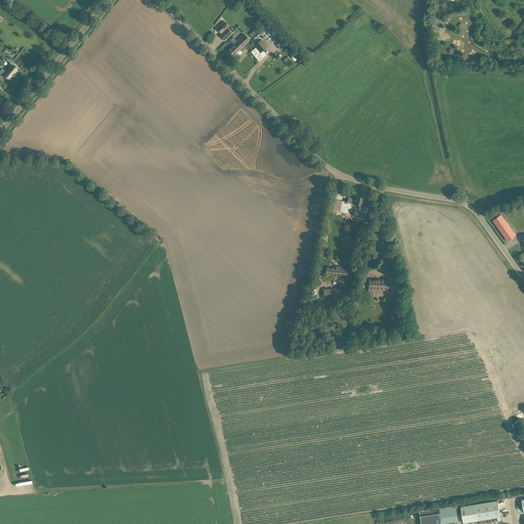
[(442,19),(438,16),(431,28),(438,32),(445,22),(442,19)]
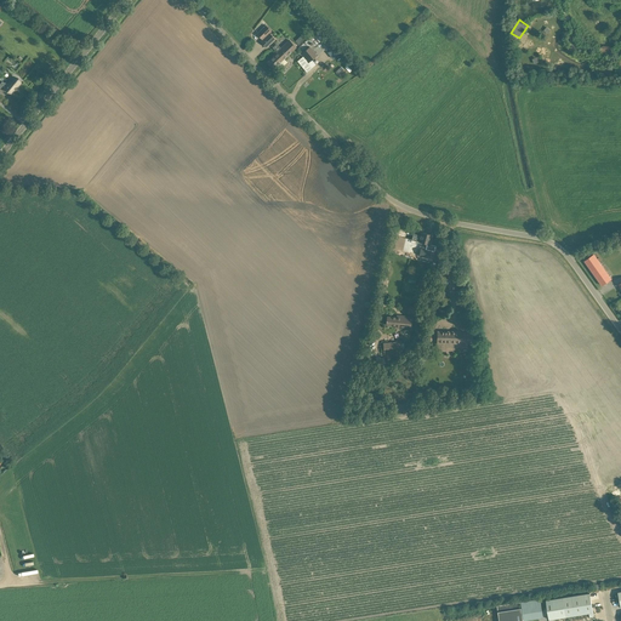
[(266,26),(257,33),(262,40),(269,33),(272,32),(266,26)]
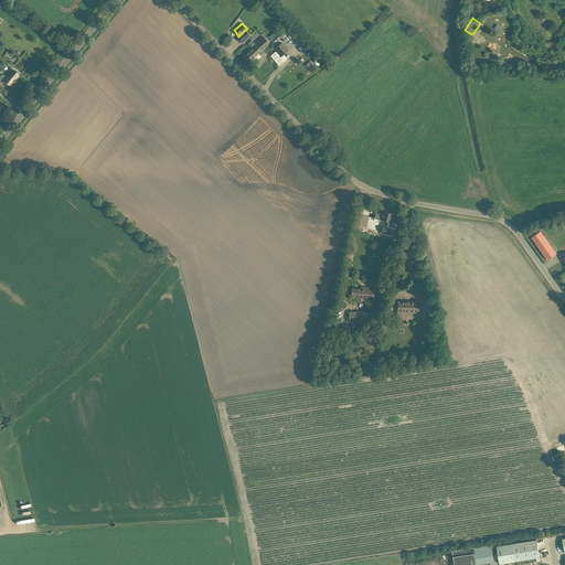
[(291,29),(286,33),(290,39),(296,34),(291,29)]
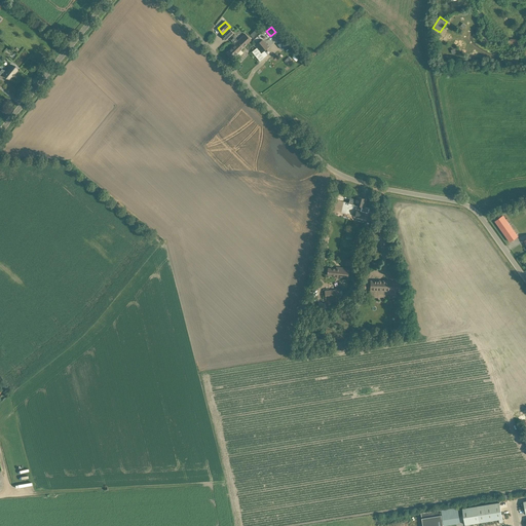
[(222,34),(221,35),(226,40),(233,33),(228,28),(222,34)]
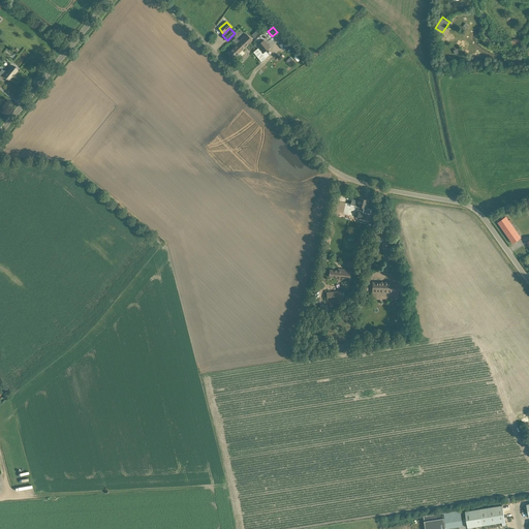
[(279,31),(274,35),(280,42),(282,41),(285,38),(279,31)]
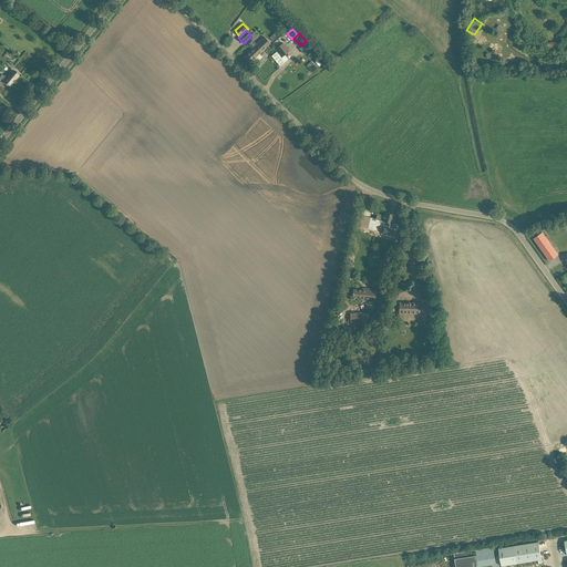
[(254,49),(244,58),(249,63),(259,53),(267,45),(270,42),(265,38),(261,40),(257,43),(253,48),(254,49)]
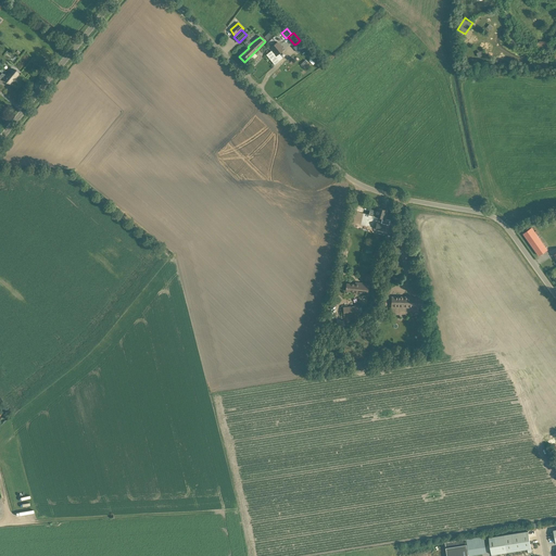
[(545,40),(540,40),(538,42),(536,43),(536,46),(536,47),(536,49),(540,49),(545,49),(548,49),(548,48),(548,46),(548,45),(548,43),(546,42),(545,40)]
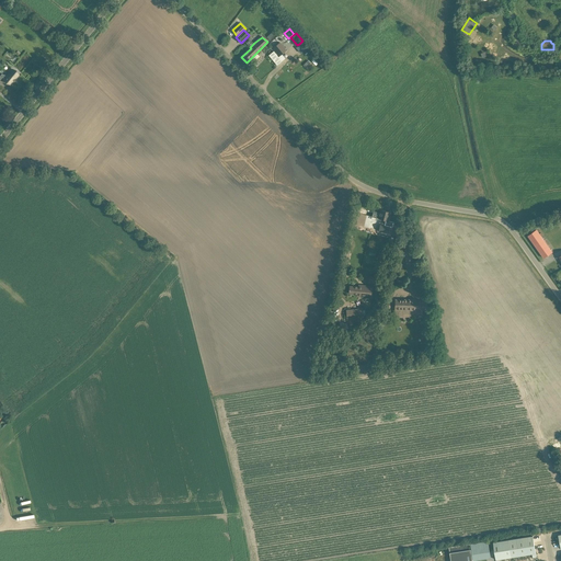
[(296,47),(300,53),(307,47),(302,42),(296,47)]
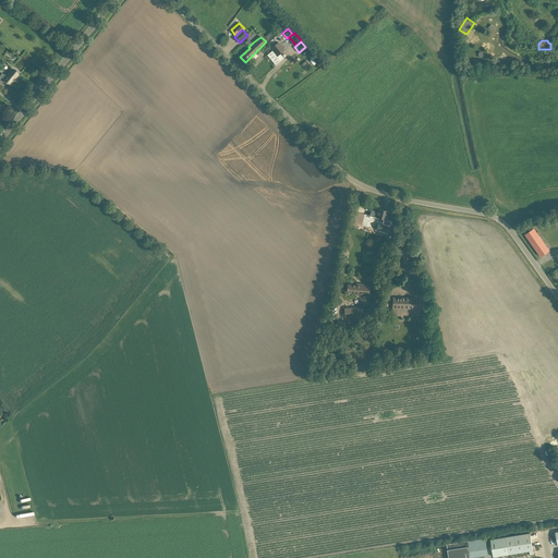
[(279,43),(271,48),(279,56),(286,50),(279,43)]
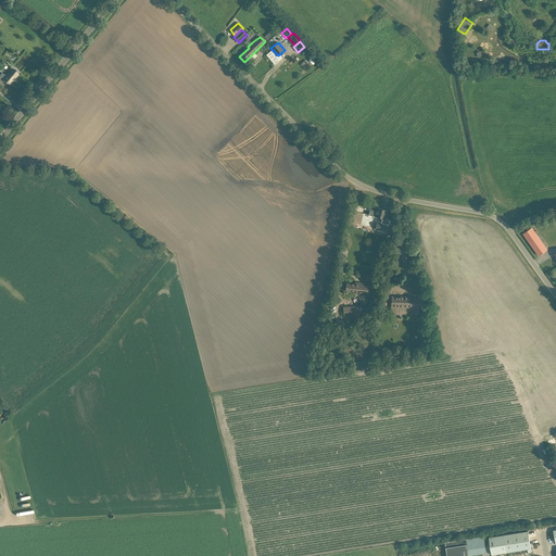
[(266,54),(275,64),(279,61),(272,50),(266,54)]
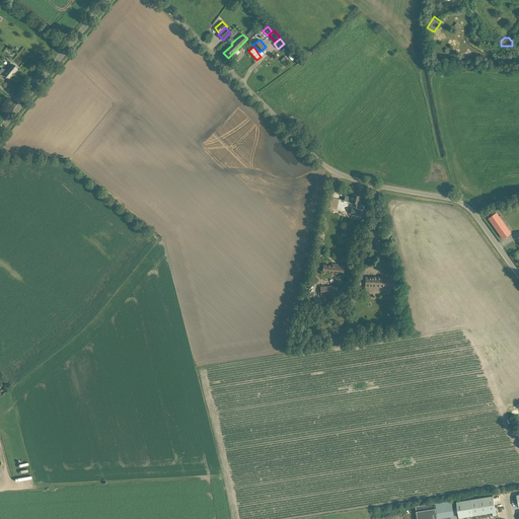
[(2,68),(0,70),(0,74),(2,71),(4,73),(6,76),(10,78),(17,69),(15,66),(11,64),(6,70),(5,69),(2,68)]
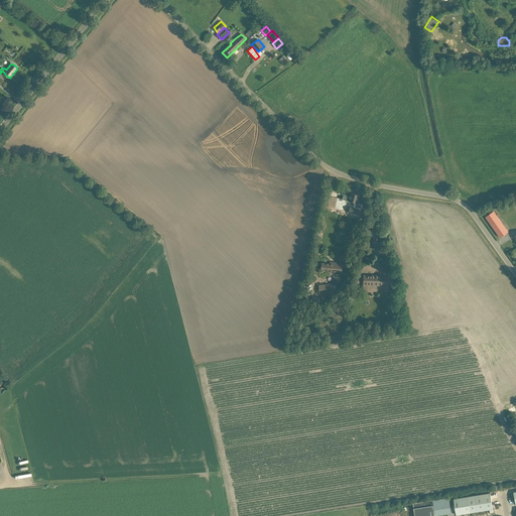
[(349,196),(344,195),(342,200),(355,203),(354,207),(351,206),(349,213),(360,216),(362,209),(361,209),(362,205),(359,204),(360,200),(359,199),(359,197),(357,196),(357,195),(350,192),(349,196)]
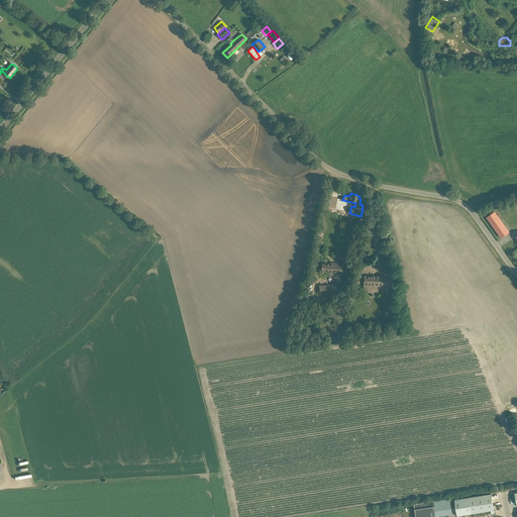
[(487,217),(501,237),(509,232),(495,211),(487,217)]
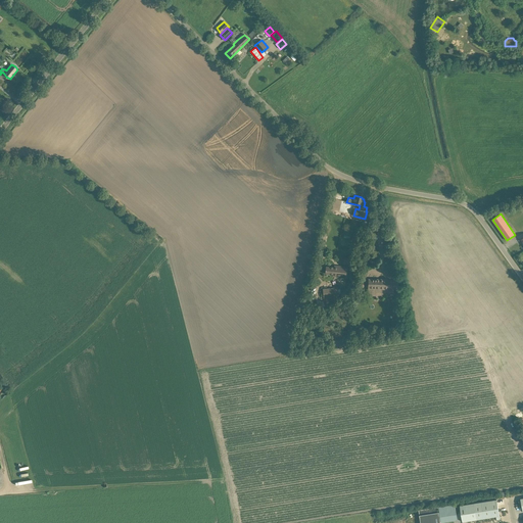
[(112,273),(120,262),(116,259),(109,272),(112,273)]
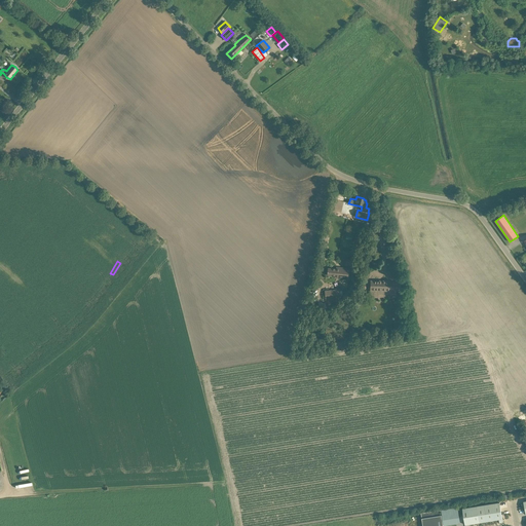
[(335,276),(335,277),(348,279),(350,268),(336,267),(336,269),(328,268),(327,275),(335,276)]
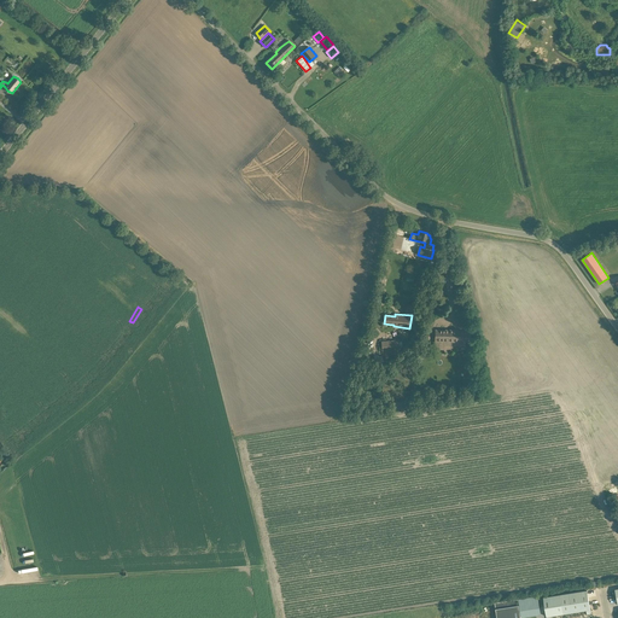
[(470,331),(458,331),(458,330),(455,328),(455,330),(436,330),(435,349),(460,349),(460,340),(470,340),(470,337),(470,331)]
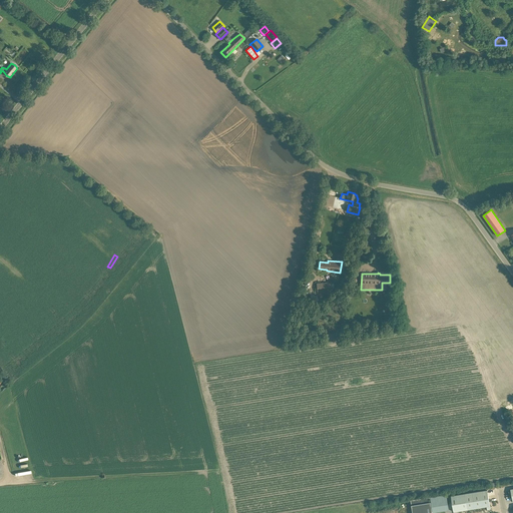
[(317,284),(318,294),(332,293),(331,282),(317,284)]
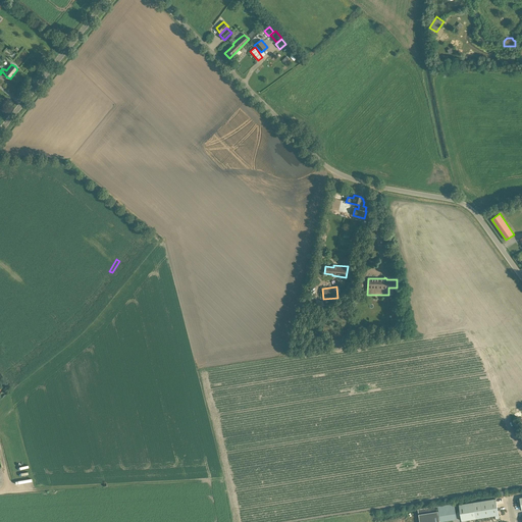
[(497,499),(459,505),(462,521),(499,515),(497,499)]
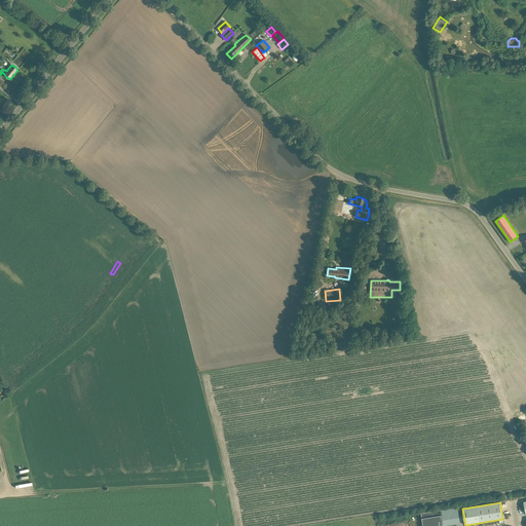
[(442,510),(444,525),(460,522),(458,508),(442,510)]
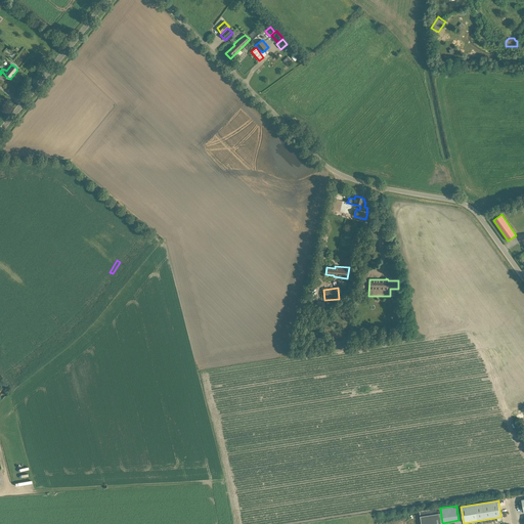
[(441,523),(439,508),(420,511),(421,523),(441,523)]
